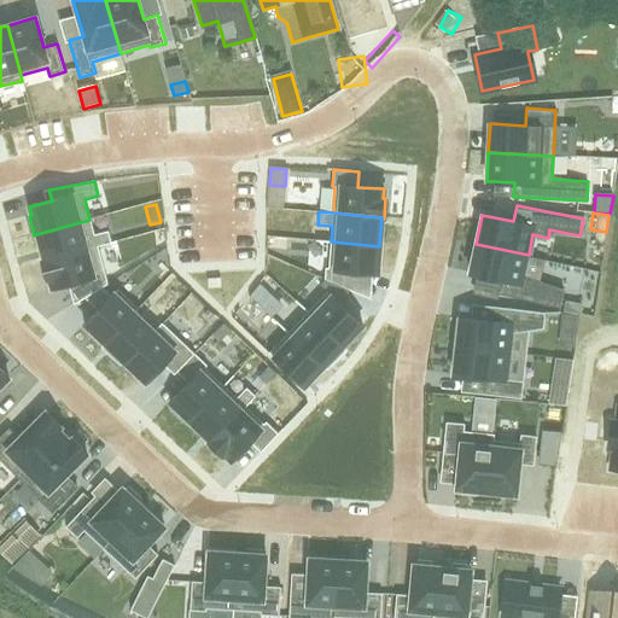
[(279,235),(279,220),(267,219),(267,235),(279,235)]
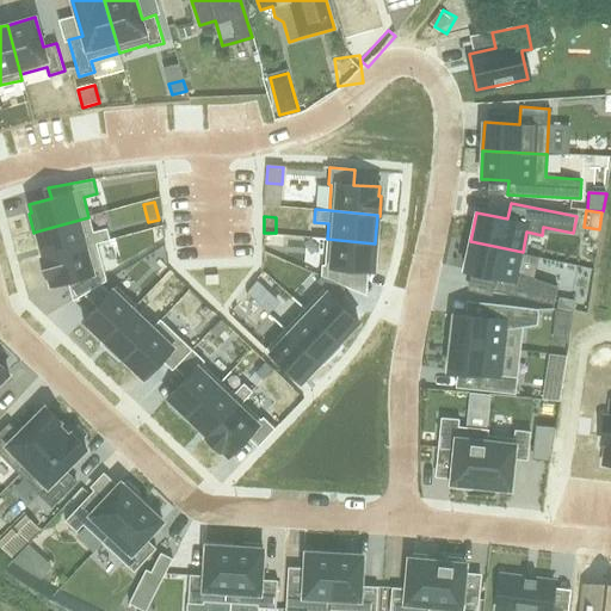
[(97,244),(110,240),(106,228),(93,232),(88,217),(36,232),(43,257),(43,258),(96,244),(97,244)]
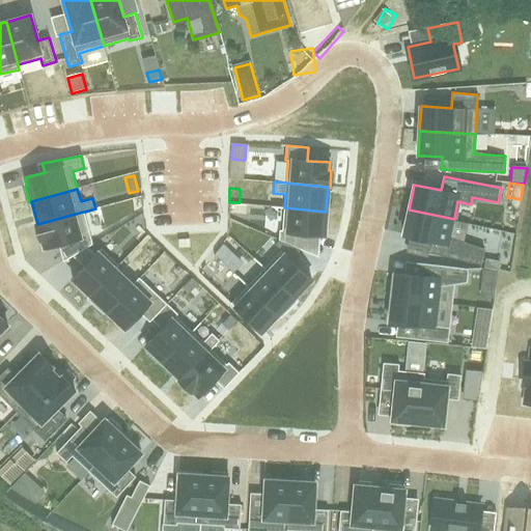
[(248,204),(229,203),(229,214),(247,215),(248,204)]
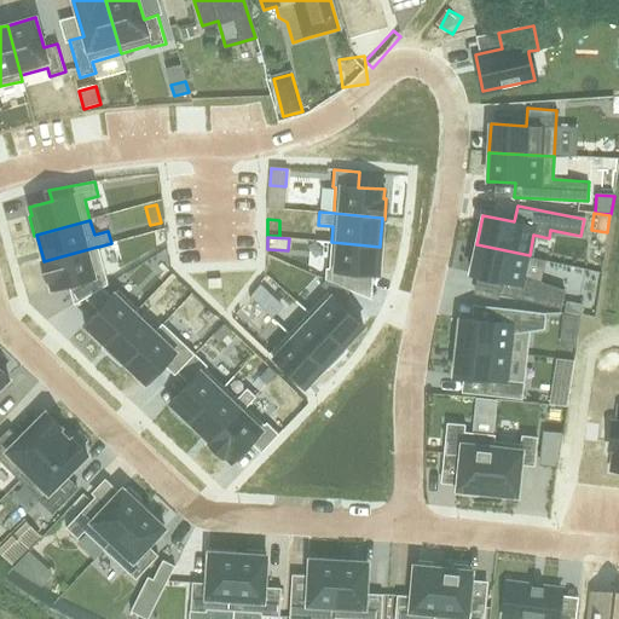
[(381,265),(382,246),(380,246),(380,247),(331,242),(329,268),(325,268),(325,279),(350,290),(351,272),(372,273),(377,275),(379,265),(381,265)]
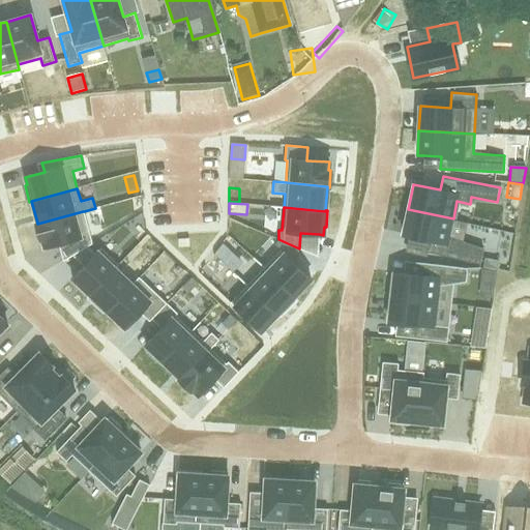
[(453,218),(408,209),(403,235),(429,240),(427,253),(479,263),(483,245),(449,238),(453,218)]
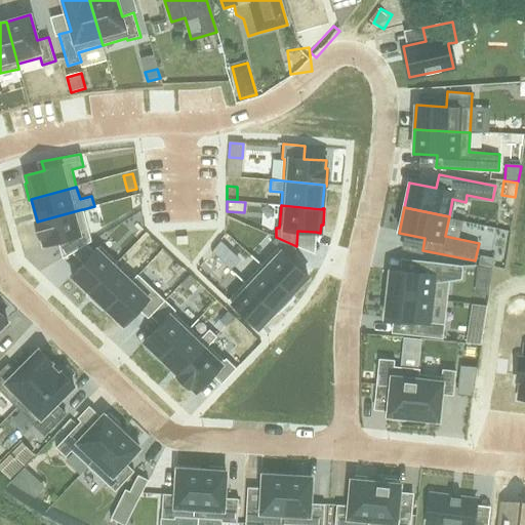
[(86,244),(91,241),(83,209),(82,209),(37,221),(37,220),(35,221),(39,238),(42,237),(44,245),(57,241),(63,258),(72,253),(86,244)]
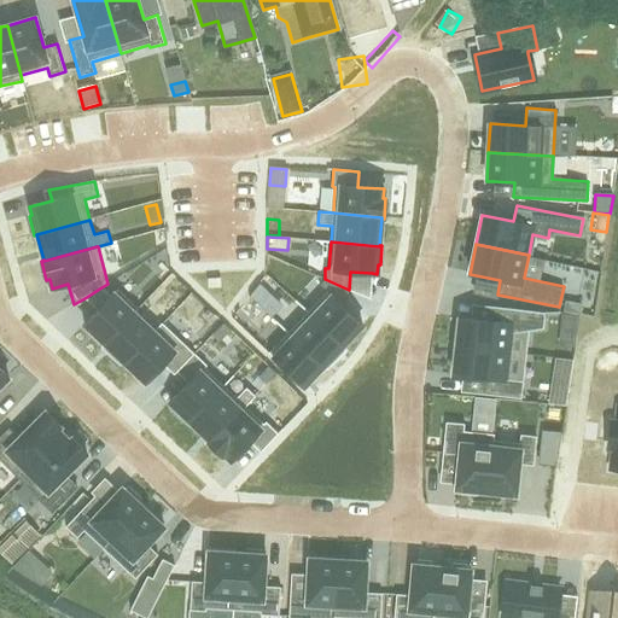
[(175,279),(165,289),(181,303),(191,293),(175,279)]
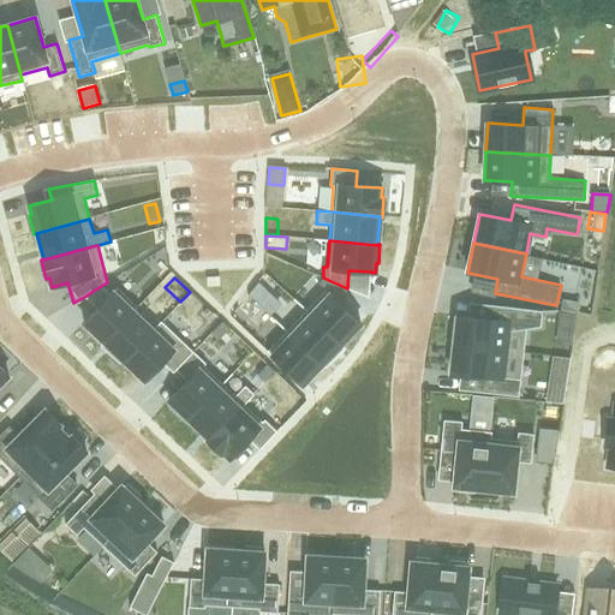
[(347,288),(323,278),(317,284),(326,291),(342,306),(347,288)]
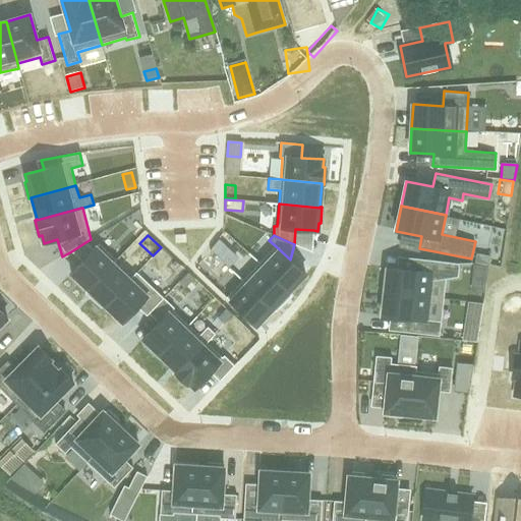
[(221,259),(230,249),(219,238),(210,249),(221,259)]
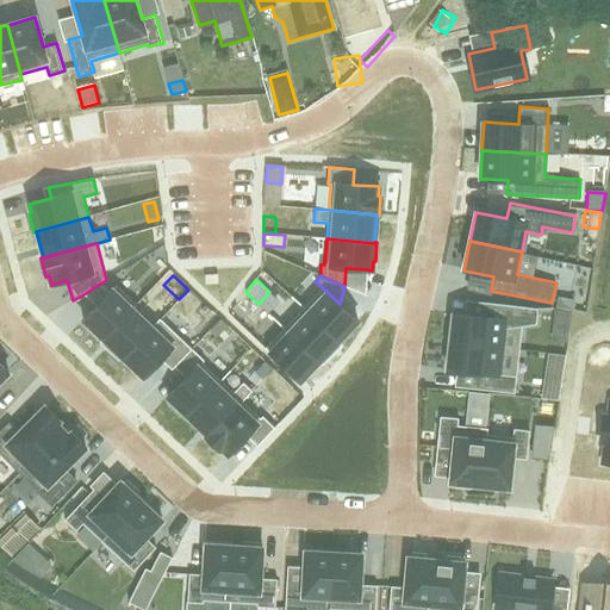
[(82,319),(104,340),(132,309),(137,305),(116,285),(110,292),(100,284),(83,294),(95,306),(82,319)]
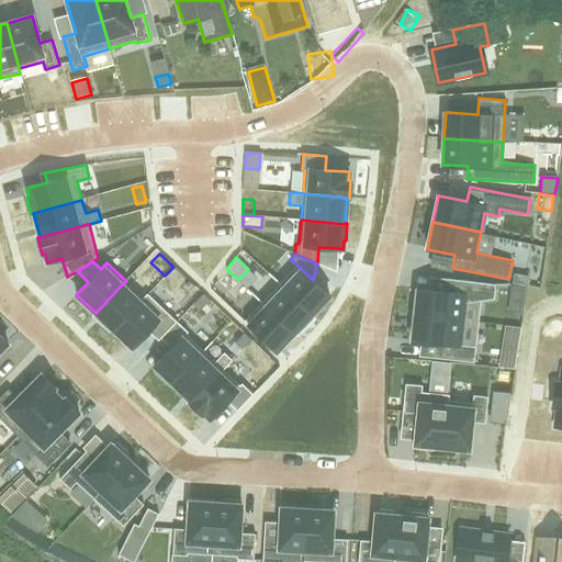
[(313,280),(298,266),(280,283),(312,314),(329,296),(313,280)]
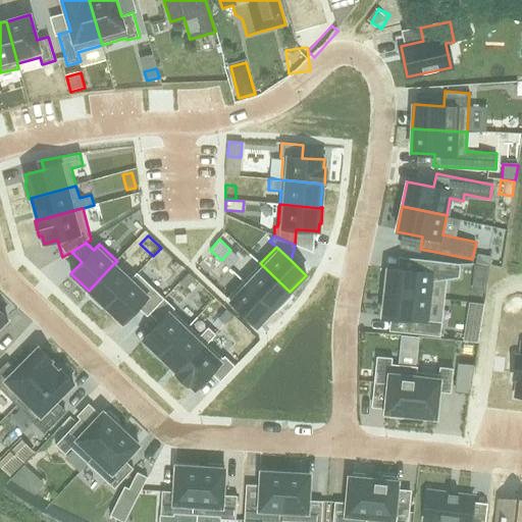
[(210,251),(204,258),(201,261),(202,261),(213,272),(222,263),(210,251)]
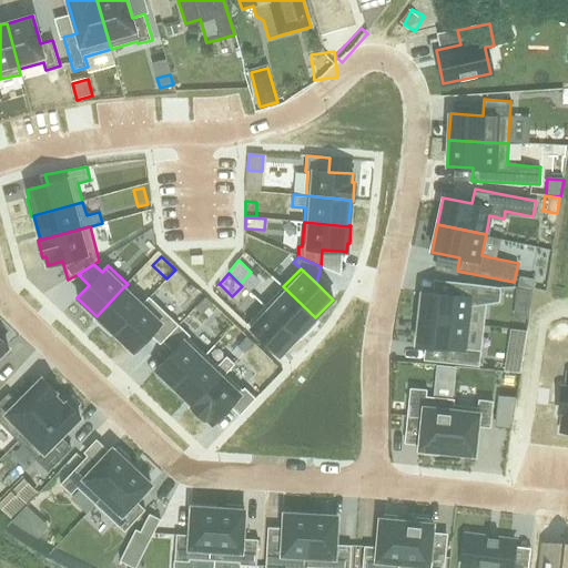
[(536,280),(520,276),(518,286),(535,290),(536,280)]
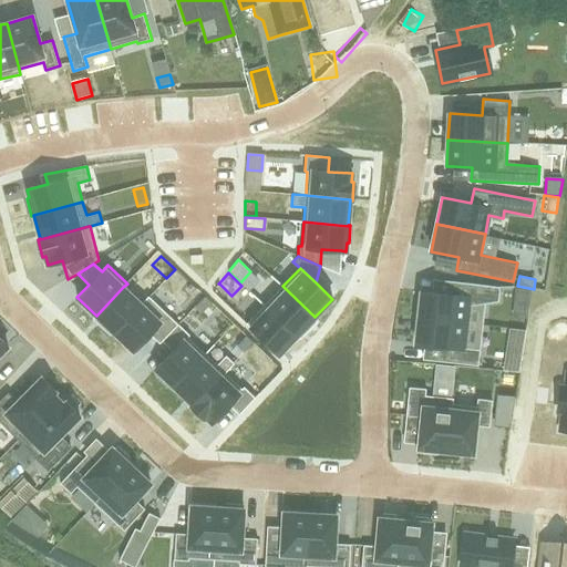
[(419,318),(467,322),(470,301),(485,303),(497,305),(500,286),(451,281),(450,295),(432,292),(421,291),(419,318)]
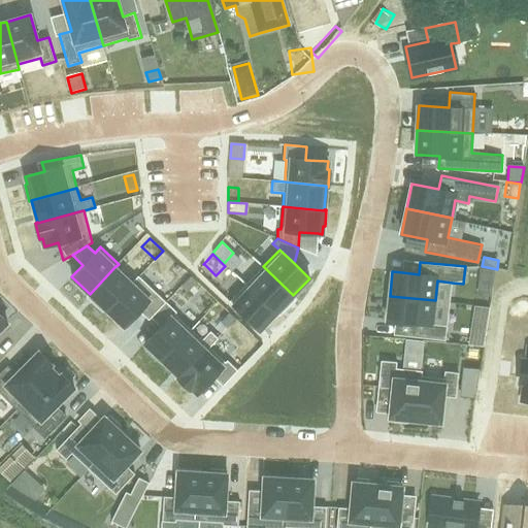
[(245,285),(275,314),(282,306),(285,309),(294,300),(292,297),(293,295),(263,266),(245,285)]
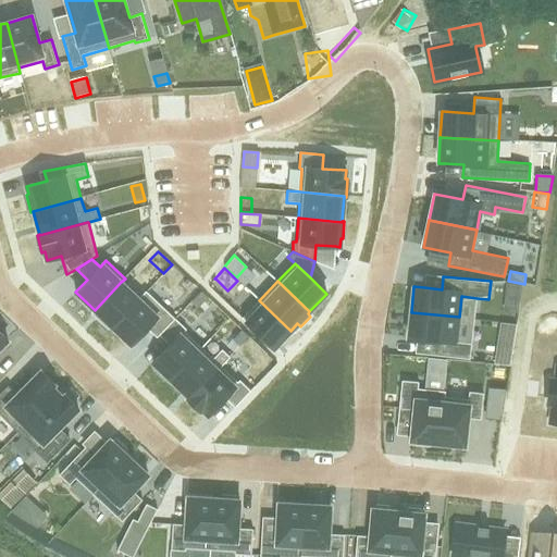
[(100,316),(98,319),(108,329),(111,326),(112,326),(138,299),(121,282),(95,310),(100,316)]
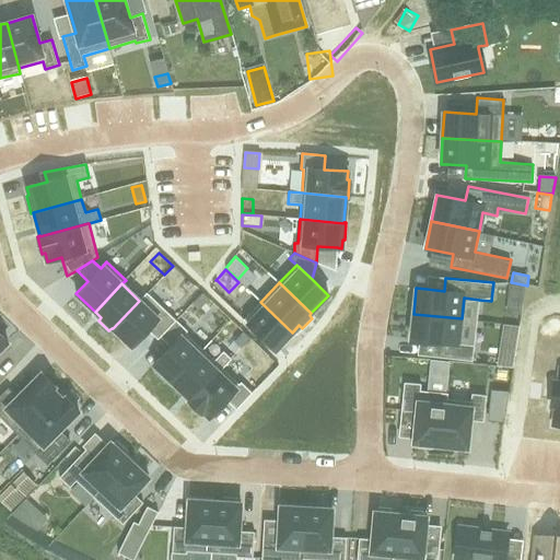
[(525,287),(509,283),(508,299),(523,300),(525,287)]
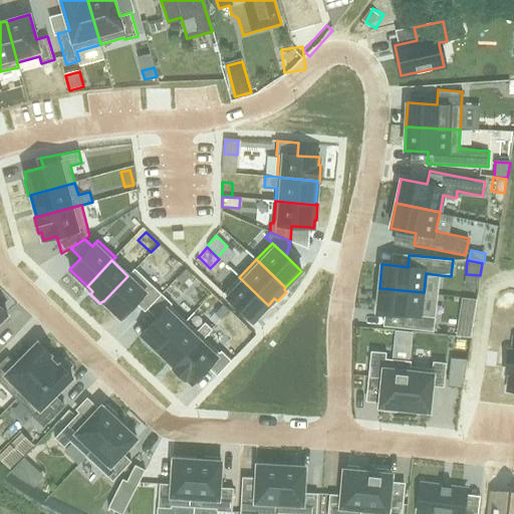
[(162,294),(135,269),(127,276),(103,301),(120,318),(136,303),(145,311),(147,309),(162,294)]
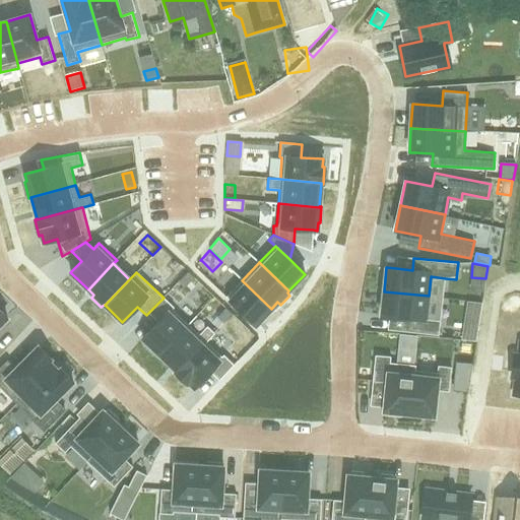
[(179,281),(185,287),(194,277),(188,272),(179,281)]
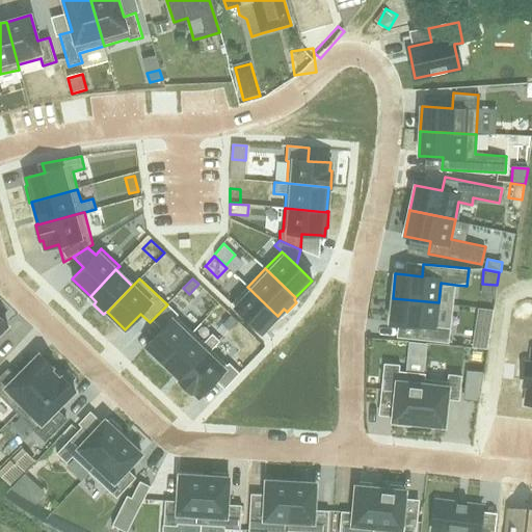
[(261,333),(277,316),(247,287),(231,303),(261,333)]
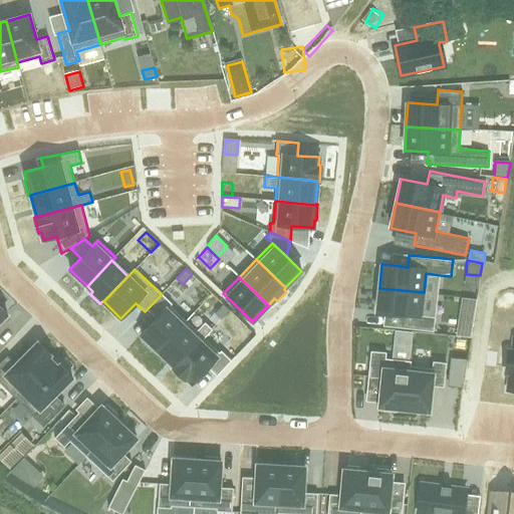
[(384,312),(403,314),(401,328),(434,331),(435,316),(422,315),(424,292),(379,288),(376,312),(384,312)]
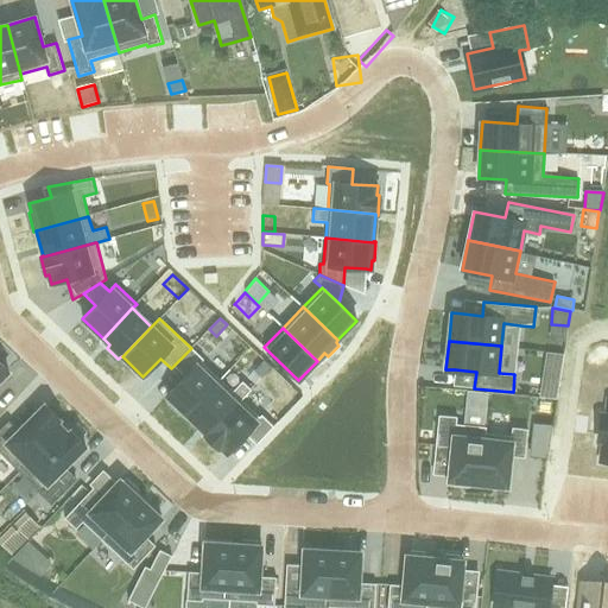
[(173,366),(185,377),(166,396),(173,401),(171,404),(185,417),(188,416),(187,415),(220,380),(201,362),(203,360),(191,348),(173,366)]
